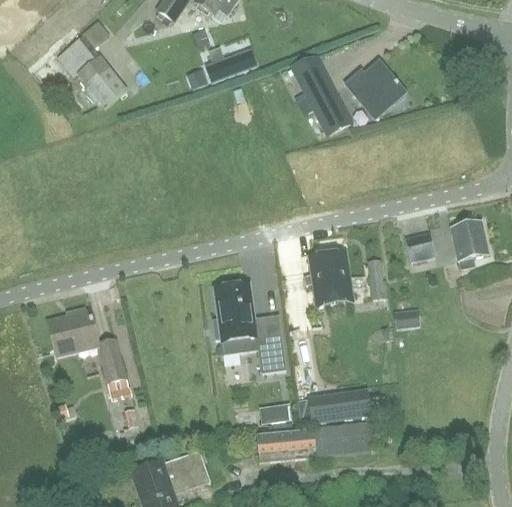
[(163,0),(156,10),(172,22),(187,0),(163,0)]
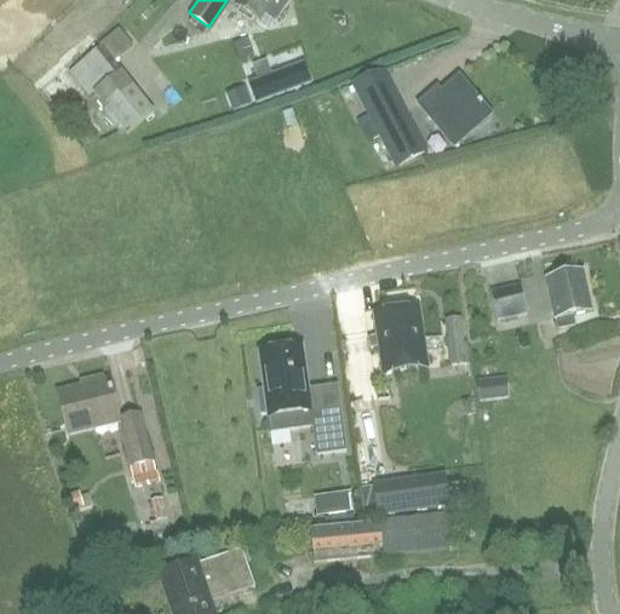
[(235,0),(257,15),(254,18),(268,28),(288,0),(235,0)]
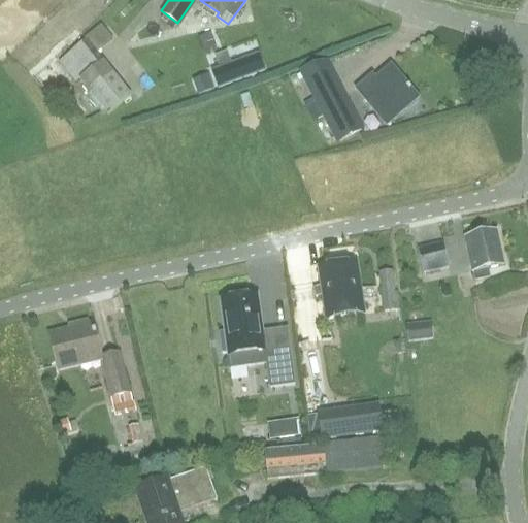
[(107,7),(94,22),(107,35),(121,21),(107,7)]
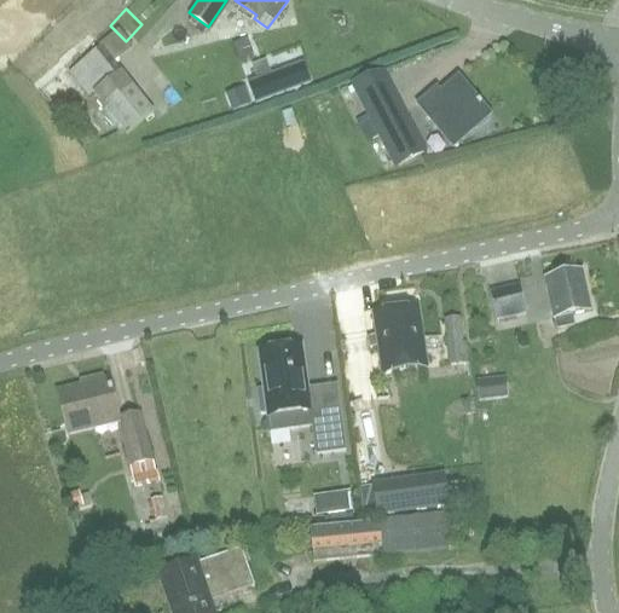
[(154,108),(116,59),(103,41),(69,68),(90,94),(93,91),(125,131),(154,108)]
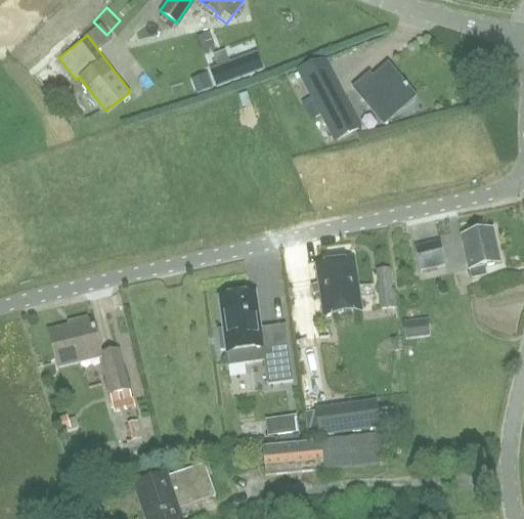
[(218,63),(210,67),(217,83),(262,67),(256,49),(229,59),(225,47),(214,52),(218,63)]
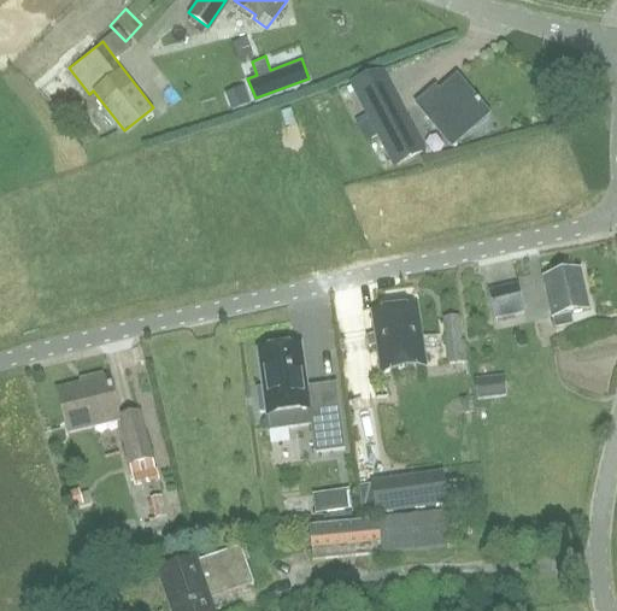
[(435,83),(416,100),(452,141),(488,110),(457,72),(439,88),(435,83)]
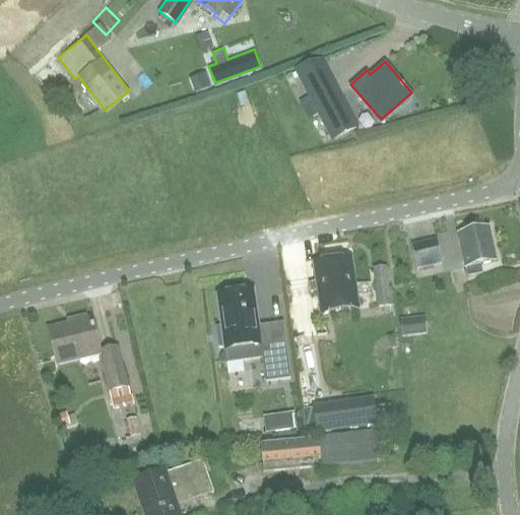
[(207,73),(192,78),(196,89),(211,84),(207,73)]
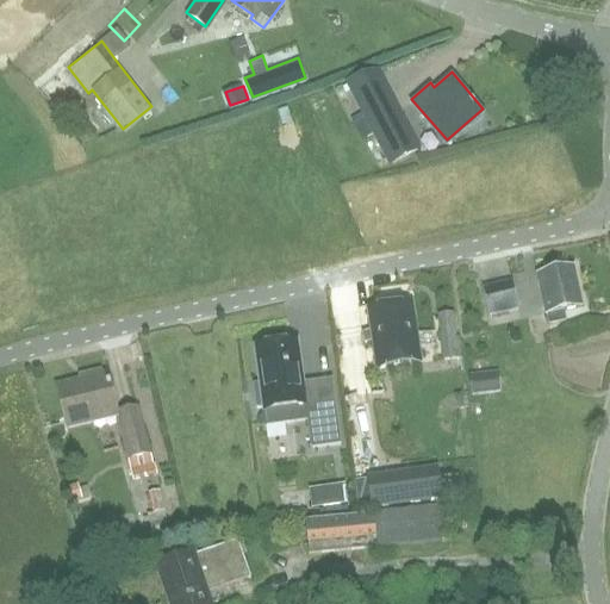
[(417,144),(391,93),(365,107),(391,157),(417,144)]
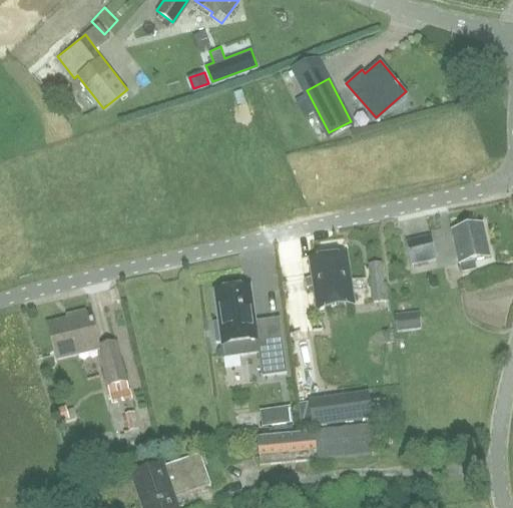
[(476,267),(474,258),(489,254),(481,220),(452,226),(462,270),(476,267)]
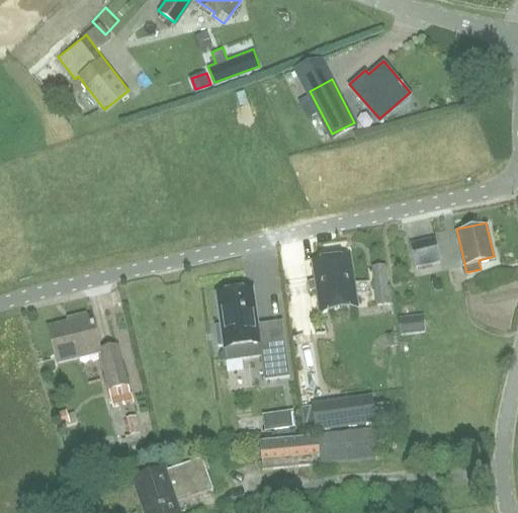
[(435,238),(411,243),(416,263),(439,257),(435,238)]
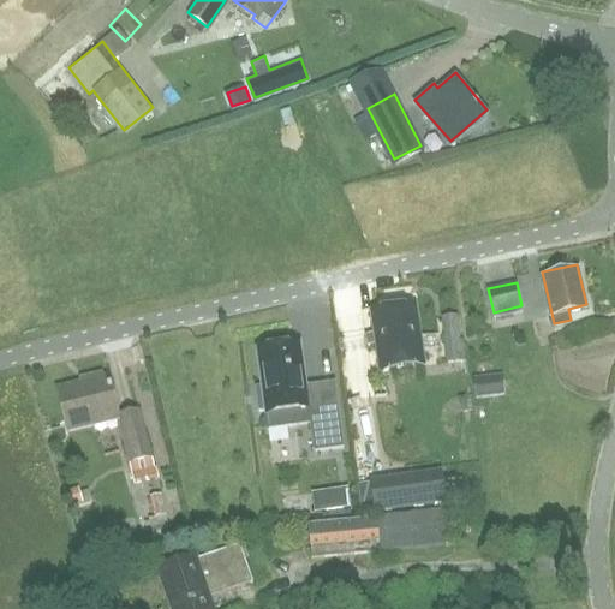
[(415,302),(372,308),(381,369),(424,362),(415,302)]
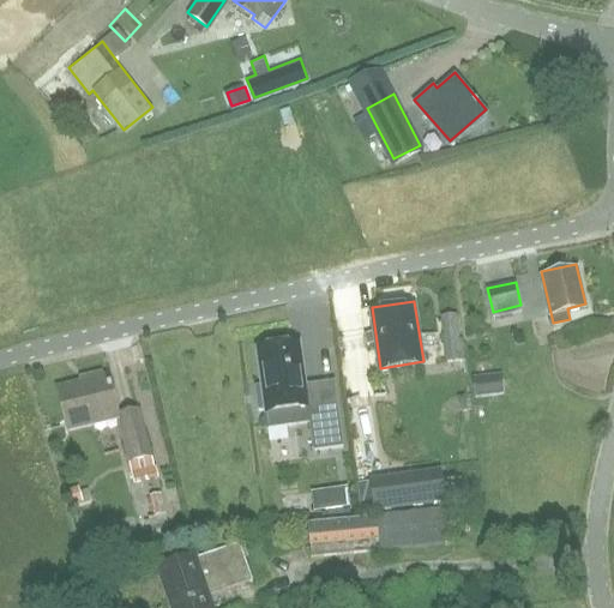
[(444,335),(458,332),(455,311),(441,313),(444,335)]
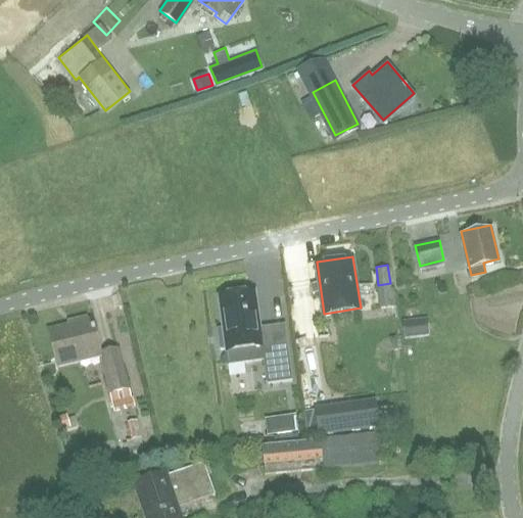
[(226,348),(263,343),(254,288),(219,293),(223,325),(218,326),(220,346),(226,345),(226,348)]
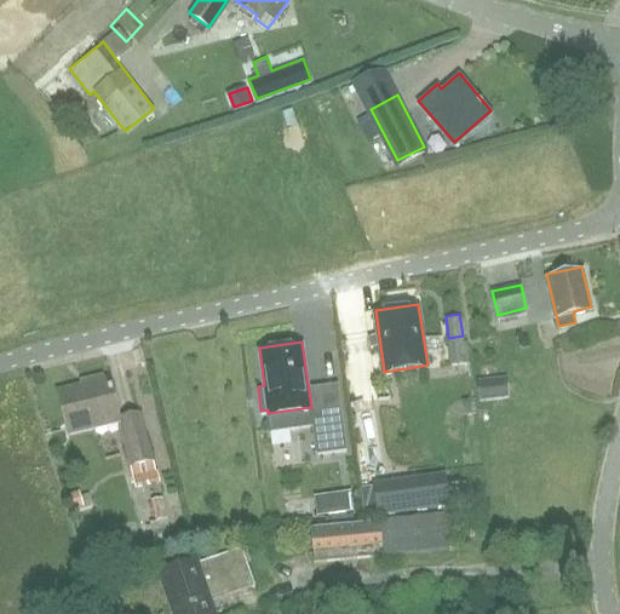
[(327,343),(329,399),(362,397),(361,342),(327,343)]
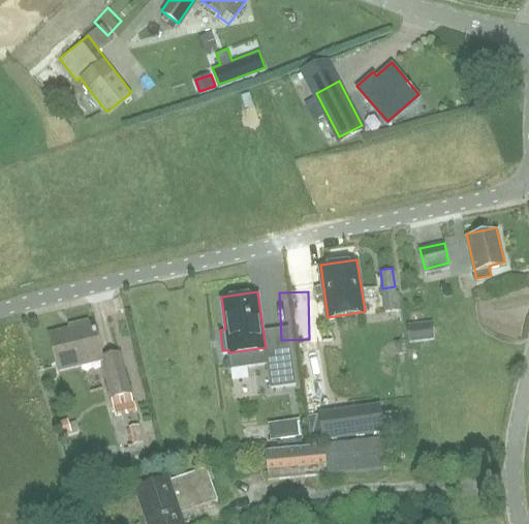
[(101,351),(93,320),(89,321),(88,317),(74,320),(75,325),(49,331),(58,367),(80,362),(79,357),(101,351)]
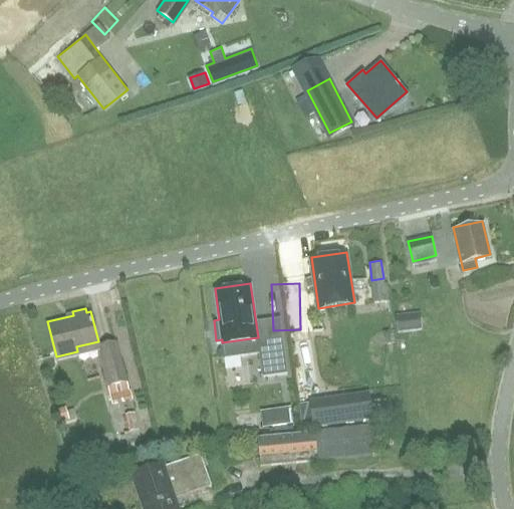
[(397,329),(422,326),(420,309),(395,312),(397,329)]
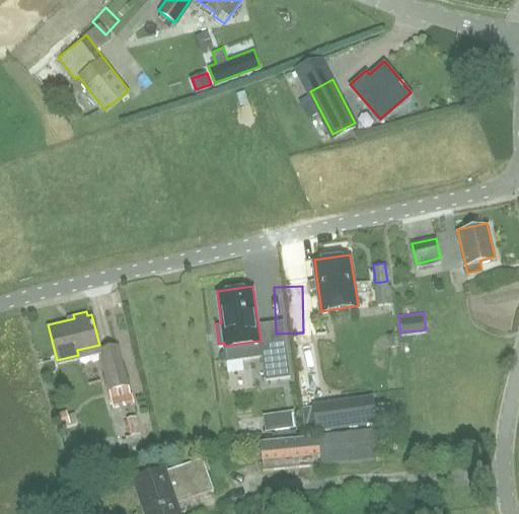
[(130,391),(119,342),(97,347),(107,387),(108,387),(113,406),(134,400),(132,391),(130,391)]
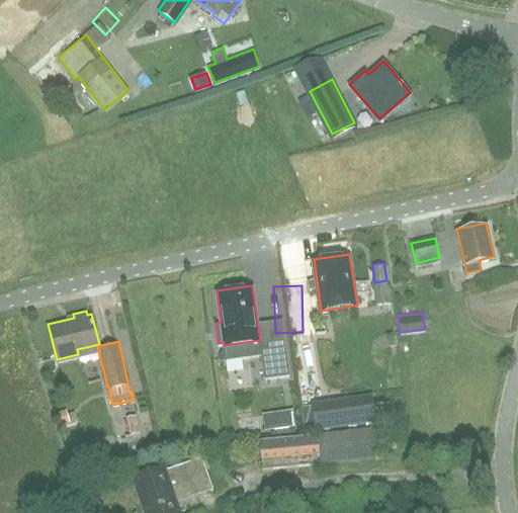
[(265,376),(288,373),(284,341),(260,344),(265,376)]
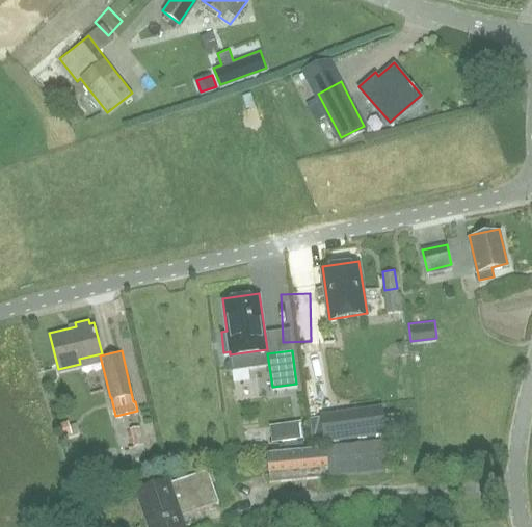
[(380,406),(318,415),(322,440),(383,431),(380,406)]
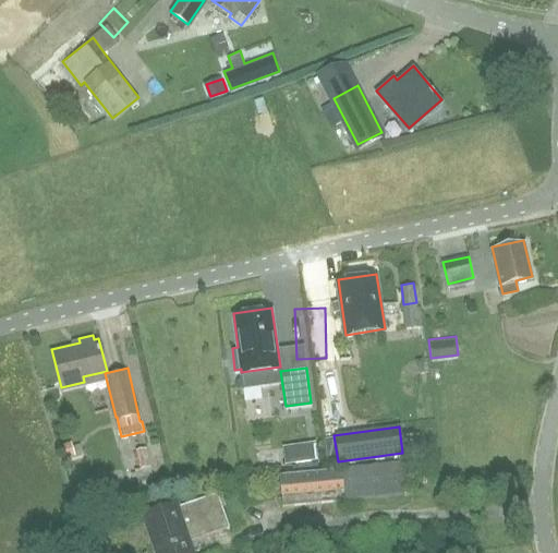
[(314,440),(282,444),(286,460),(317,456),(314,440)]
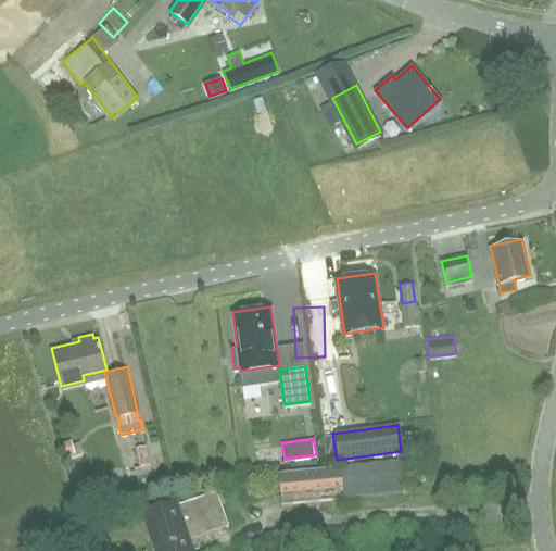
[(155,487),(146,443),(135,447),(139,465),(135,466),(137,477),(140,490),(155,487)]
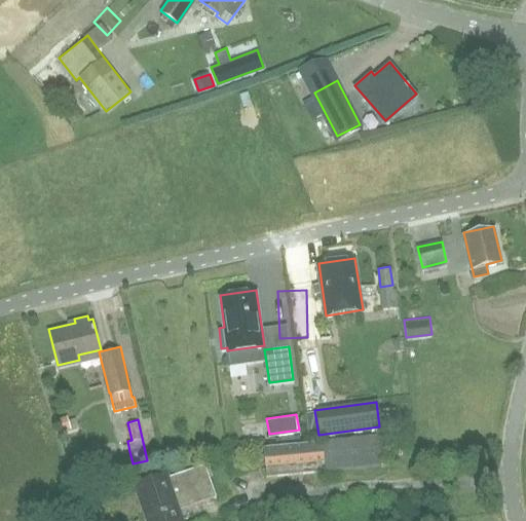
[(265,466),(266,474),(384,462),(381,433),(322,439),(322,441),(266,446),(263,448),(265,466)]
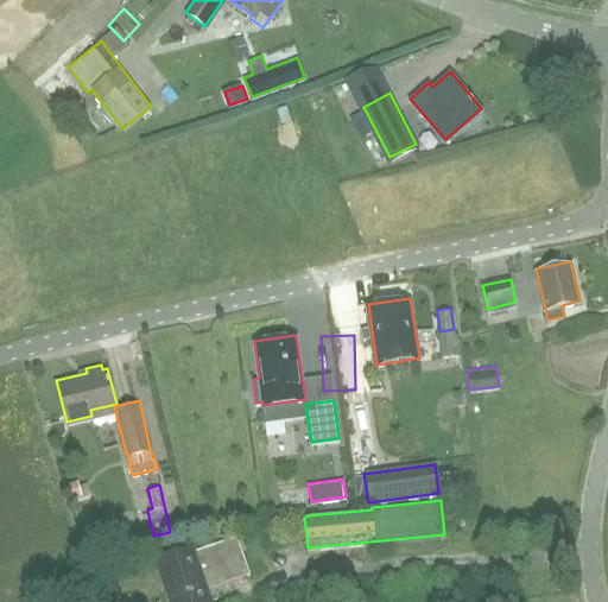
[(236,534),(195,549),(194,546),(156,559),(169,601),(213,601),(208,587),(249,572),(236,534)]
